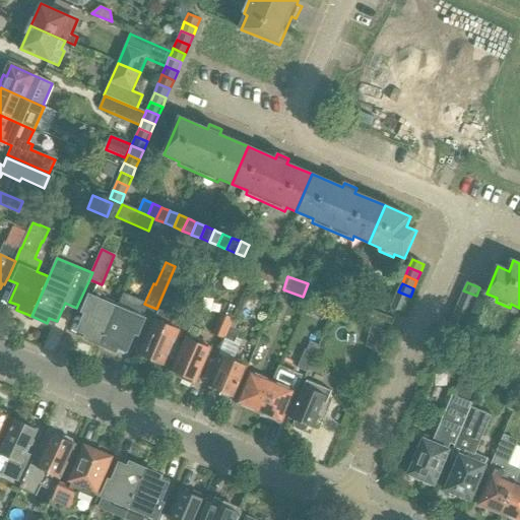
[(460,299),(472,305),(476,296),(463,290),(460,299)]
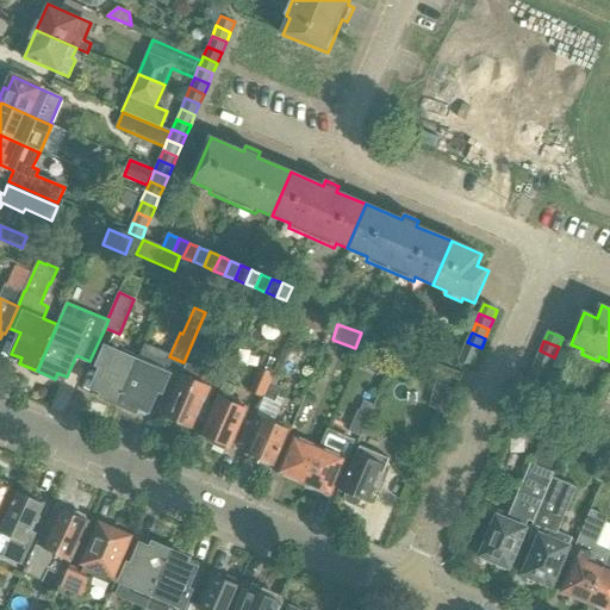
[(481,348),(467,342),(464,353),(477,358),(481,348)]
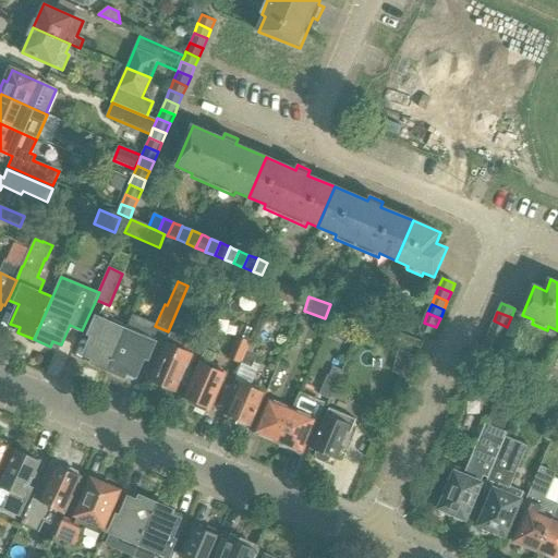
[(96,336),(89,350),(85,360),(110,370),(119,350),(126,332),(98,319),(92,335),(96,336)]
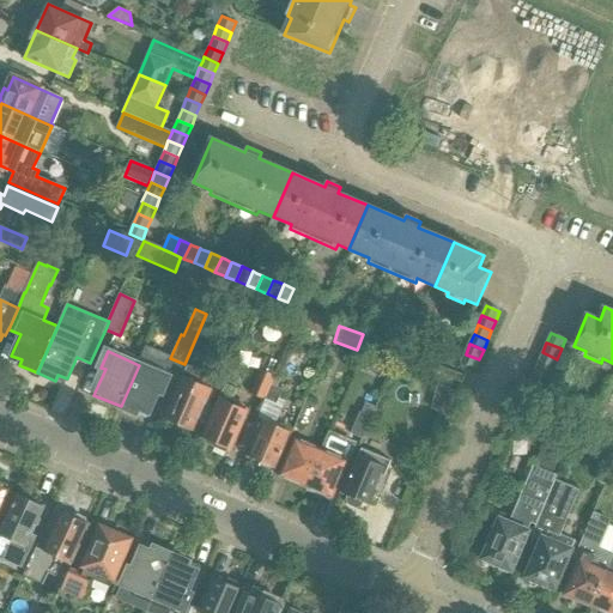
[(394,366),(420,376),(426,360),(401,351),(394,366)]
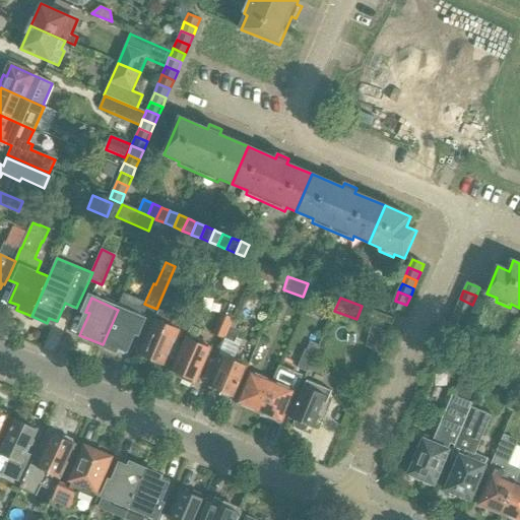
[(469,313),(472,305),(460,299),(457,308),(469,313)]
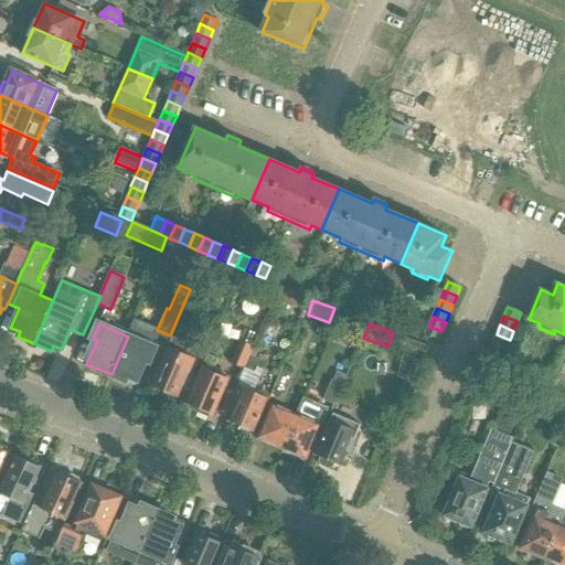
[(438,340),(441,331),(429,327),(426,336),(438,340)]
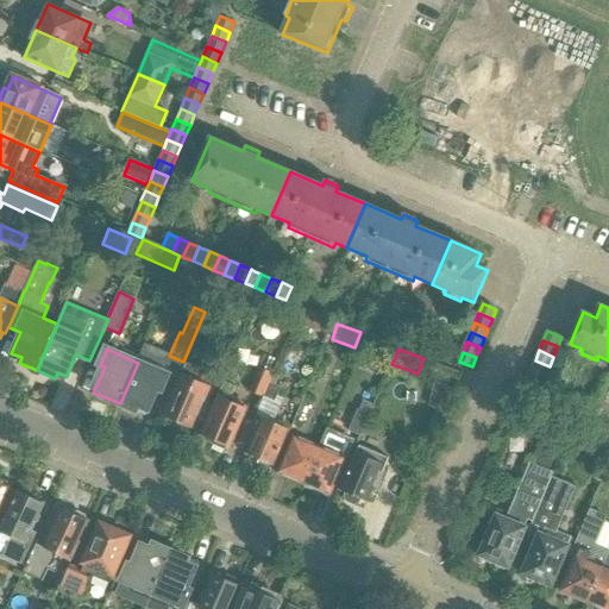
[(546,376),(550,366),(535,360),(532,370),(546,376)]
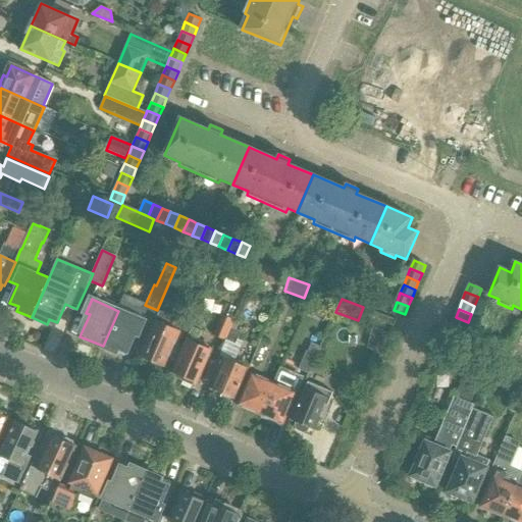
[(118,311),(111,327),(103,346),(126,356),(136,334),(140,335),(146,322),(118,311)]
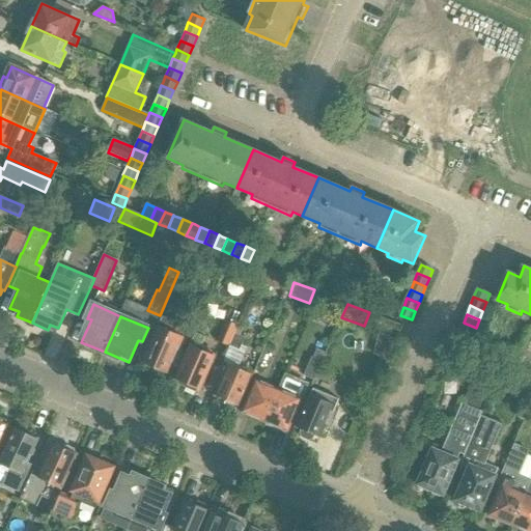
[(182,352),(187,339),(191,341),(190,346),(192,346),(192,347),(198,333),(164,318),(160,328),(159,328),(143,364),(168,374),(177,351),(182,352)]
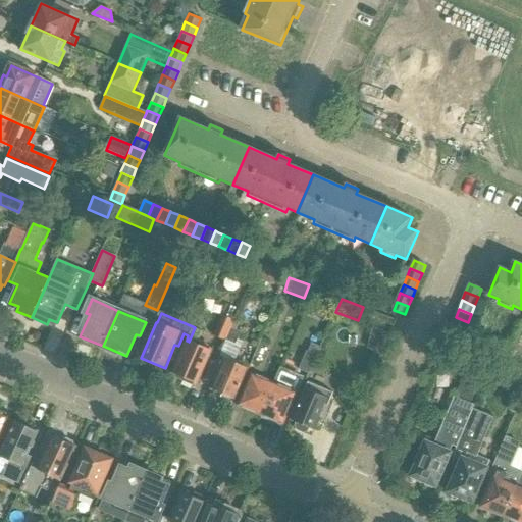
[(221,314),(213,334),(225,341),(226,341),(231,328),(230,328),(235,320),(221,314)]
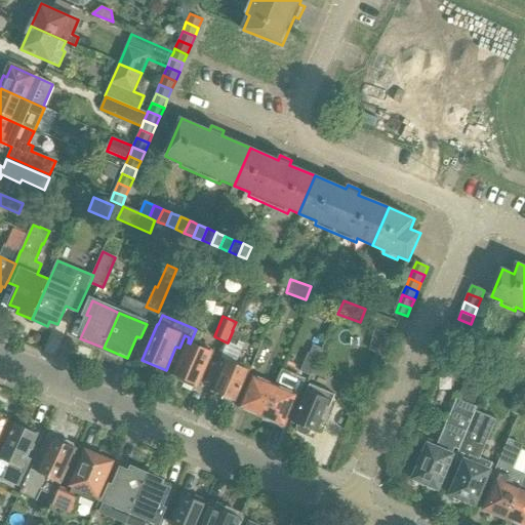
[(468,332),(471,324),(458,319),(454,327),(468,332)]
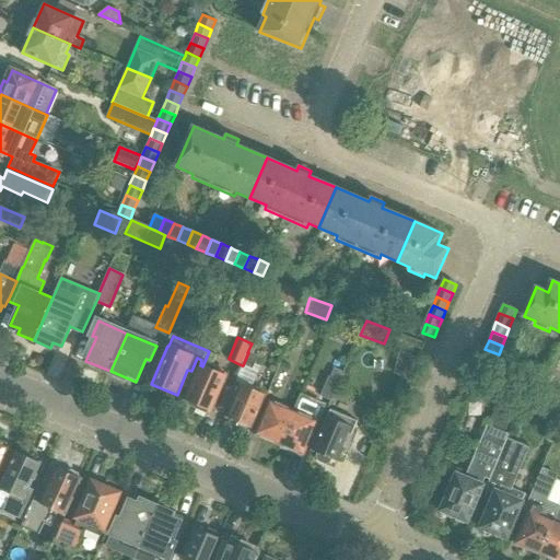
[(494,363),(499,354),(485,349),(481,358),(494,363)]
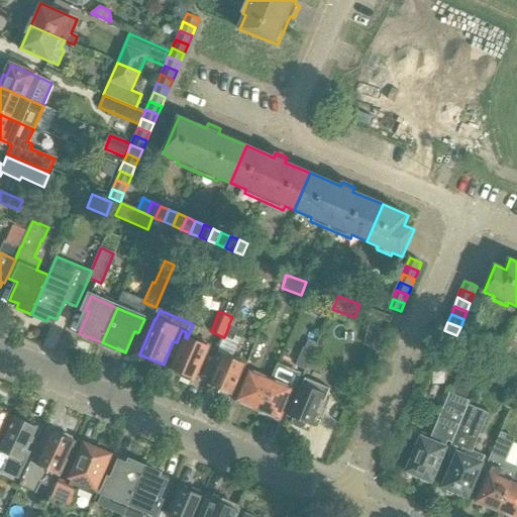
[(187,338),(187,337),(173,370),(196,380),(209,347),(194,341),(200,328),(193,324),(187,338)]
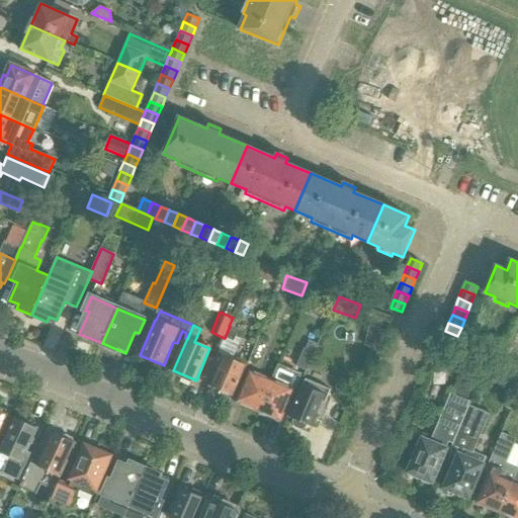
[(219,368),(210,386),(220,391),(219,395),(229,399),(231,395),(233,396),(246,365),(233,360),(242,339),(237,337),(240,330),(230,326),(225,338),(219,350),(222,355),(217,366),(219,368)]
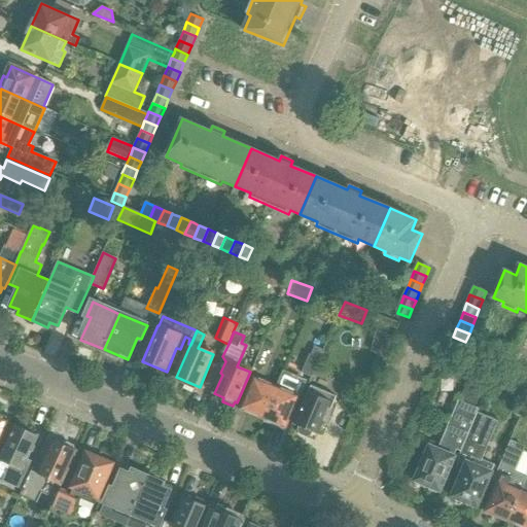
[(310,355),(297,383),(308,387),(323,350),(314,347),(310,355)]
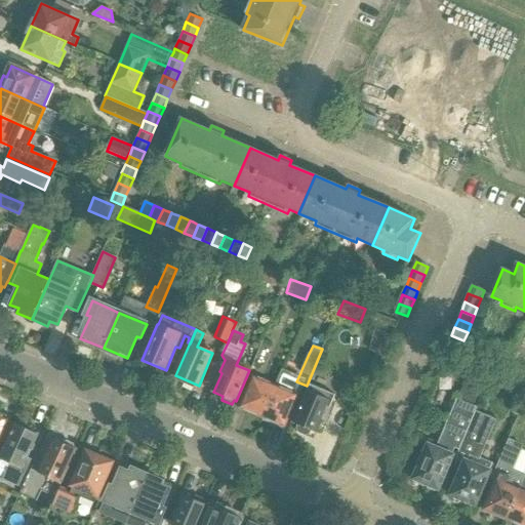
[(468,373),(486,381),(492,368),(473,360),(468,373)]
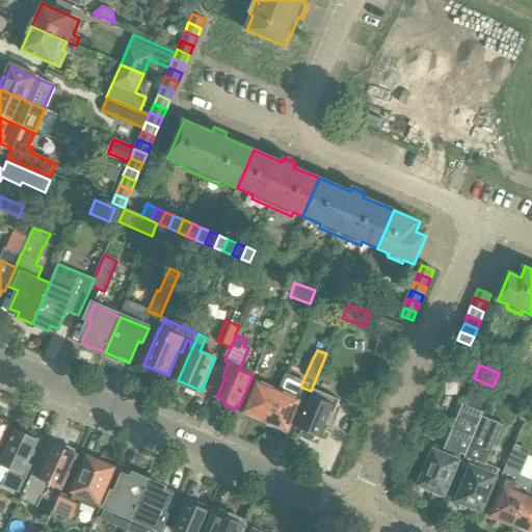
[(257,382),(244,414),(266,423),(280,392),(257,382)]
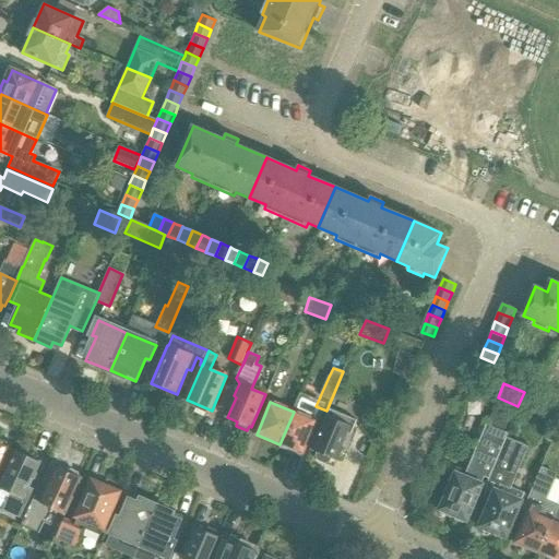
[(487,424),(504,431),(513,411),(496,403),(487,424)]
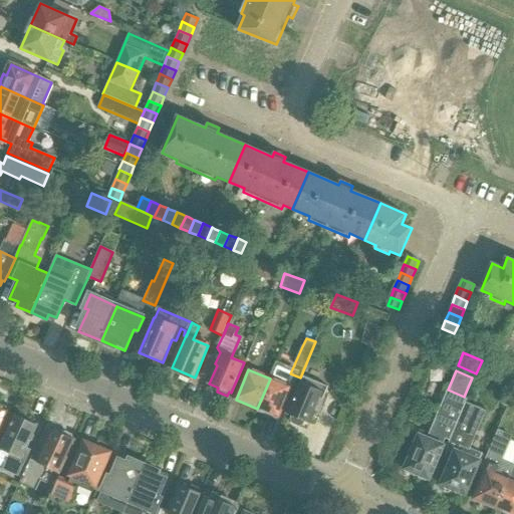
[(304,377),(289,414),(292,415),(294,416),(293,420),(294,424),(301,426),(305,425),(306,421),(310,423),(311,423),(317,410),(320,411),(329,389),(304,377)]
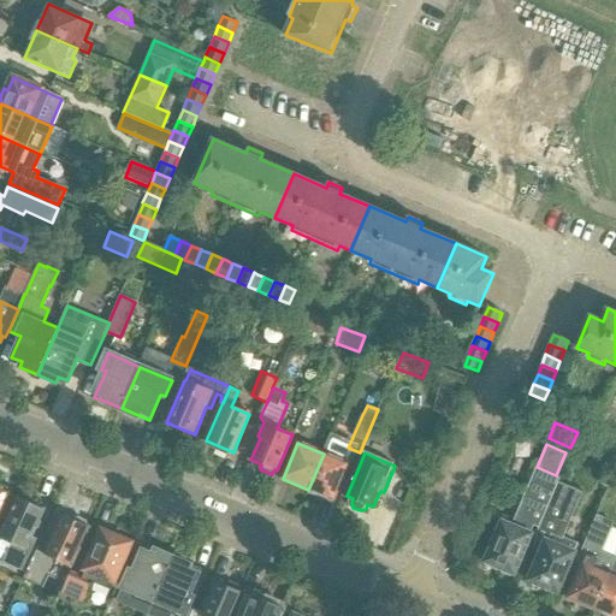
[(333,501),(349,465),(324,454),(308,490),(333,501)]
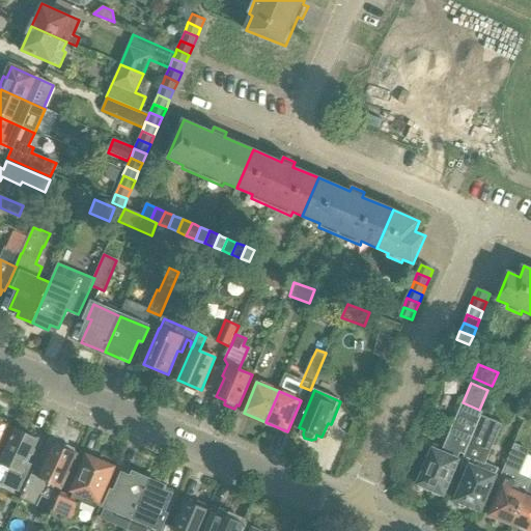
[(432,449),(418,484),(421,485),(430,490),(443,495),(457,460),(456,459),(459,453),(464,454),(481,416),(482,412),(462,403),(452,426),(447,439),(441,453),(432,449)]
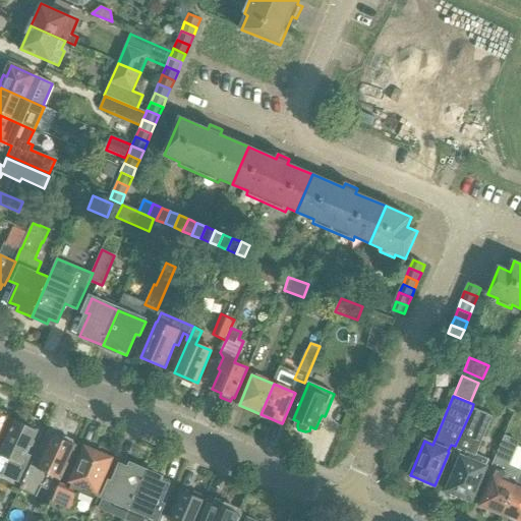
[(458,463),(447,490),(471,501),(488,459),(476,454),(493,416),(472,408),(455,446),(452,454),(454,454),(452,460),(458,463)]
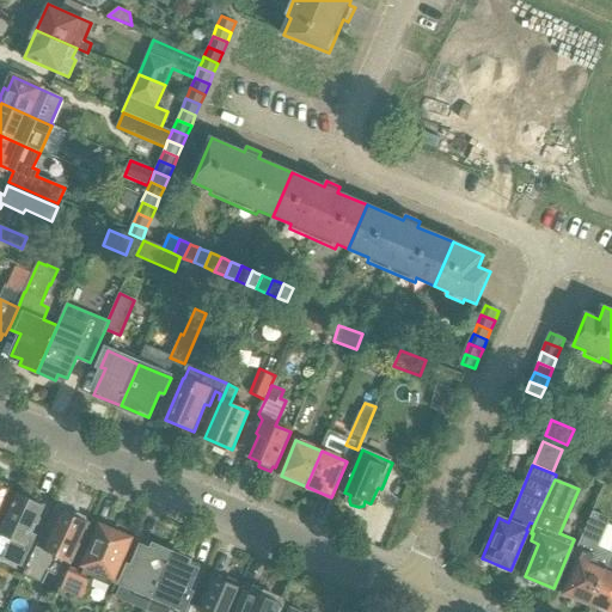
[(17,494),(0,531),(0,533),(14,540),(6,558),(23,565),(36,536),(31,534),(44,506),(32,500),(32,495),(24,491),(20,495),(17,494)]
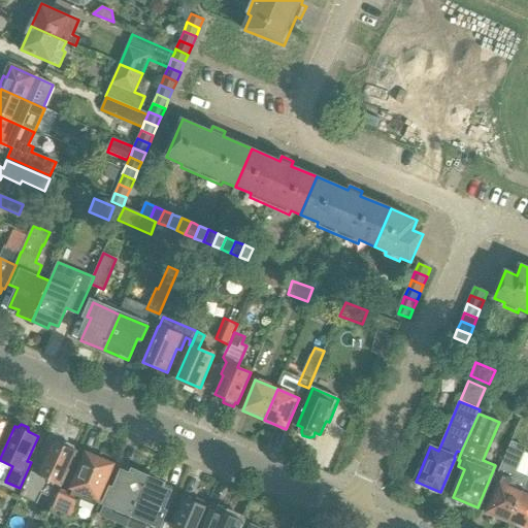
[(54,441),(38,474),(61,485),(75,452),(73,451),(72,447),(66,443),(63,446),(54,441)]
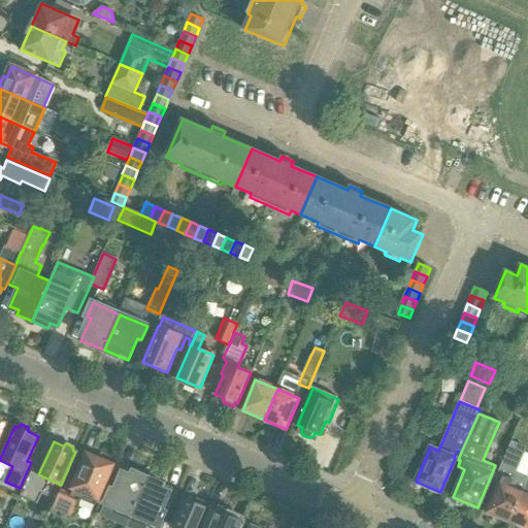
[(501,485),(489,512),(510,521),(527,480),(527,479),(516,473),(526,448),(512,441),(495,482),(501,485)]
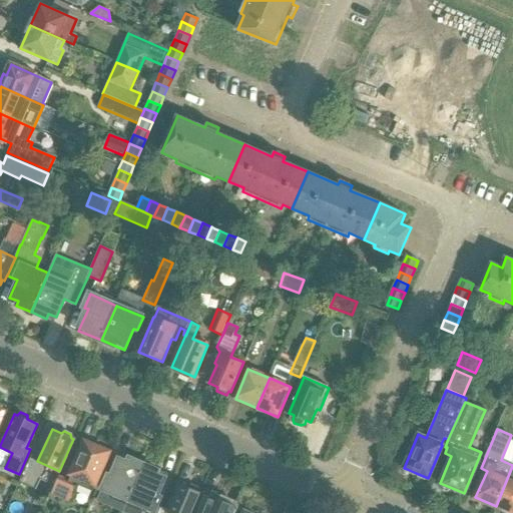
[(58,477),(50,496),(68,504),(76,485),(92,492),(95,483),(108,452),(105,450),(104,448),(97,445),(95,446),(85,442),(72,473),(73,474),(70,482),(58,477)]
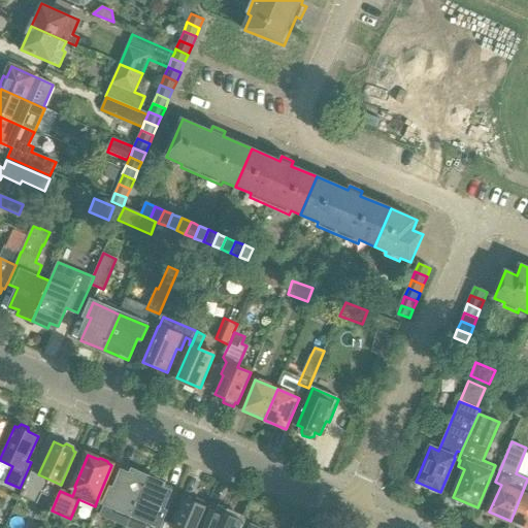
[(99,516),(127,527),(133,515),(149,477),(133,471),(131,475),(123,471),(114,490),(111,488),(99,516)]
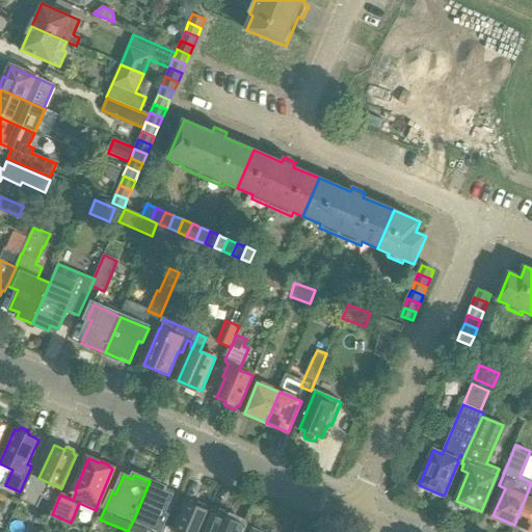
[(163,531),(166,526),(163,525),(167,515),(164,513),(171,496),(163,493),(165,487),(150,481),(134,519),(128,531),(163,531)]
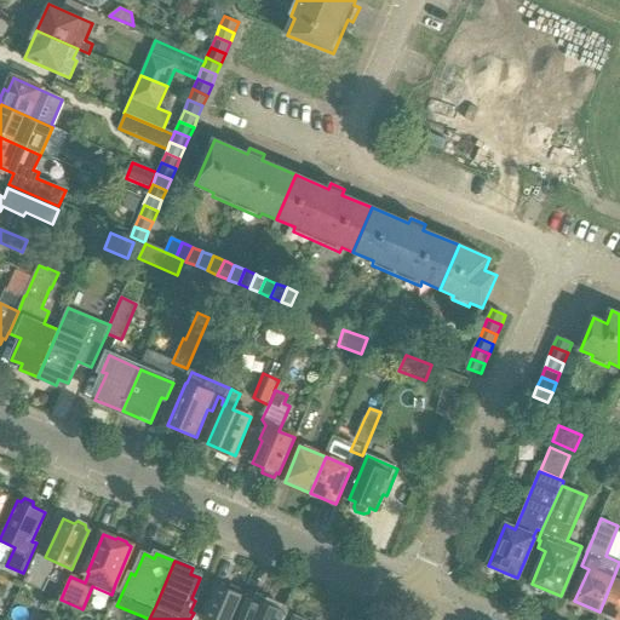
[(619,619),(619,563),(600,612),(618,619),(619,619)]
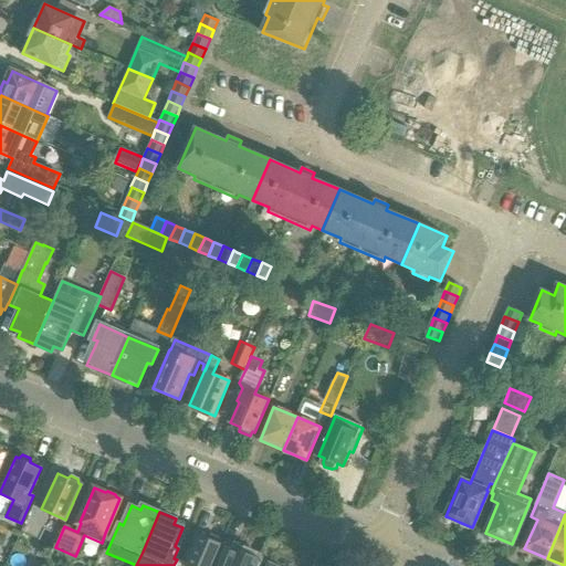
[(199,534),(186,565),(211,565),(221,544),(220,543),(221,538),(210,534),(208,538),(199,534)]
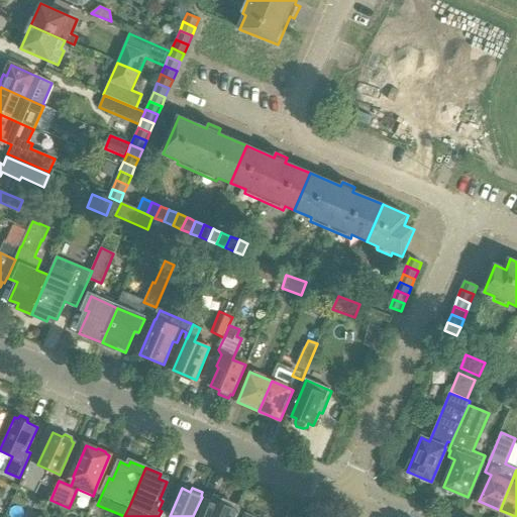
[(213,501),(206,516),(233,516),(236,511),(213,501)]
